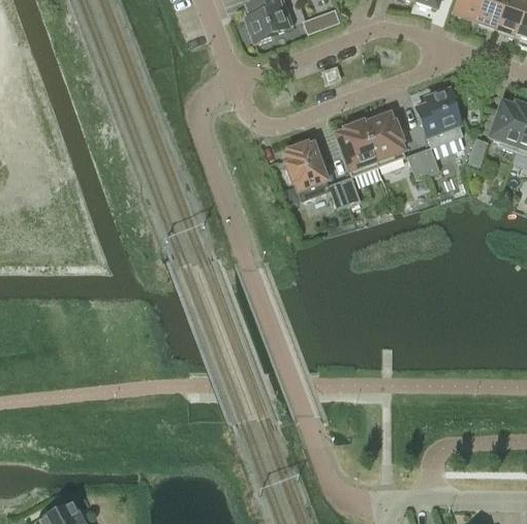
[(251,18),(246,20),(247,24),(253,40),(254,43),(258,41),(258,42),(273,36),(276,35),(275,32),(293,26),(284,0),(262,0),(247,6),(251,18)]
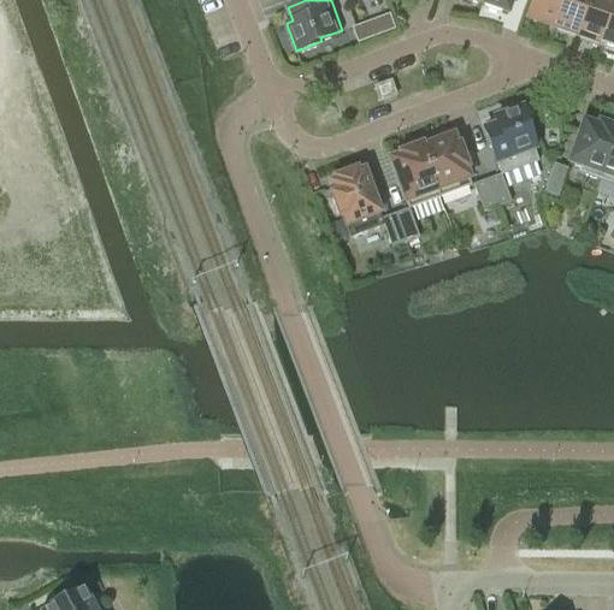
[(482,0),(509,10),(512,0),(482,0)]
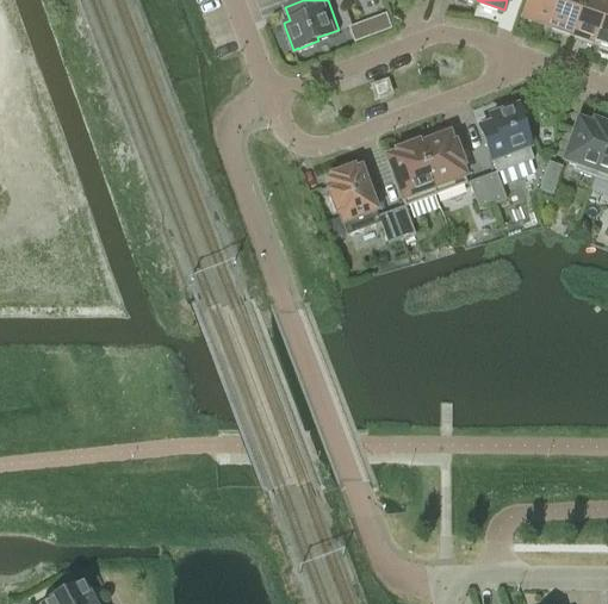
[(528,0),(523,16),(548,24),(557,0),(528,0)]
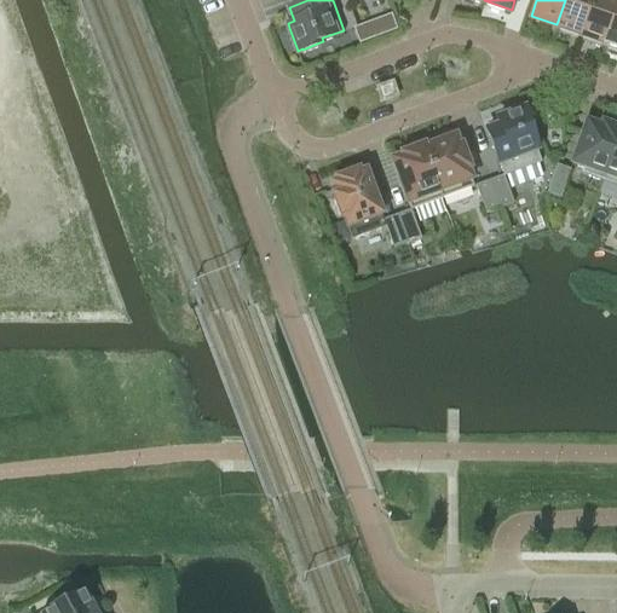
[(565,0),(557,24),(581,34),(592,0),(565,0)]
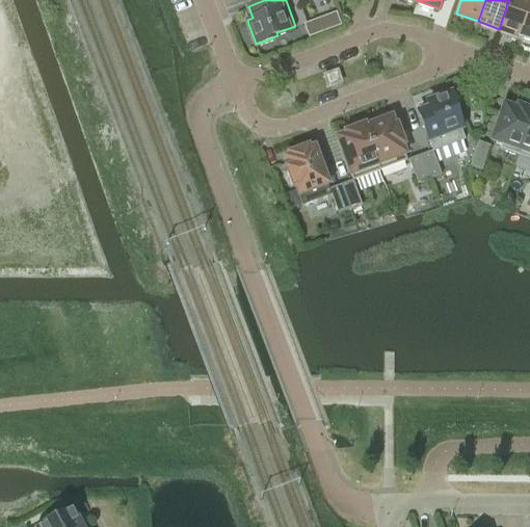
[(508,0),(499,29),(520,35),(529,6),(529,0),(508,0)]
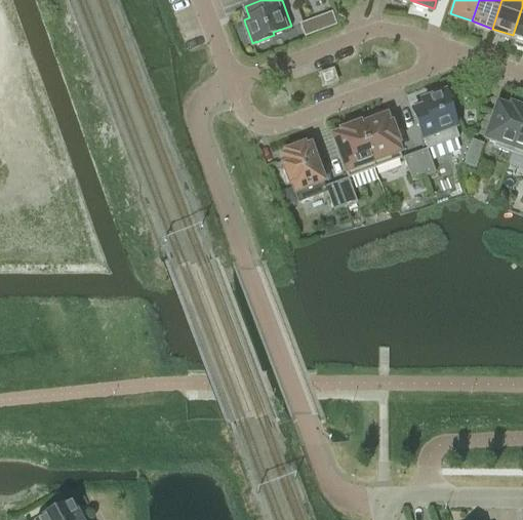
[(522,6),(513,35),(513,36),(522,39),(522,6)]
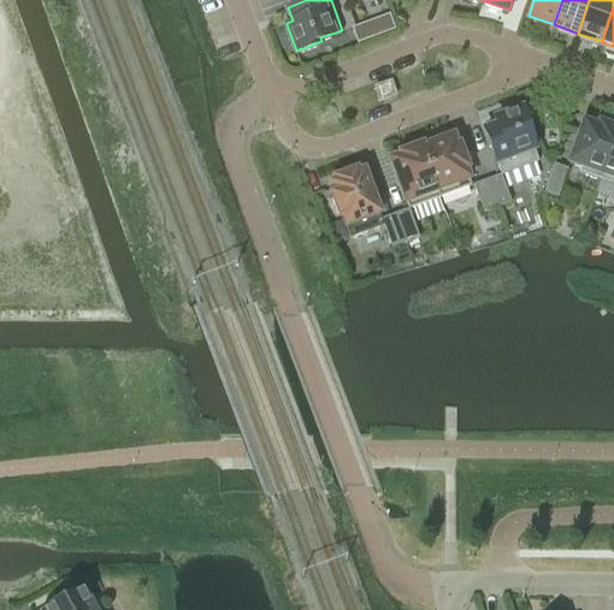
[(391,77),(377,83),(381,96),(396,90),(391,77)]
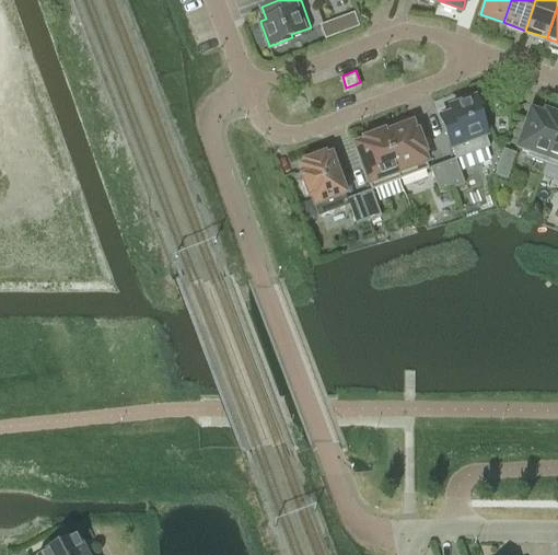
[(444,160),(454,185),(466,180),(457,157),(491,143),(481,119),(485,118),(483,115),(484,115),(477,99),(476,95),(472,96),(455,102),(455,103),(451,104),(454,112),(442,116),(457,155),(444,160)]
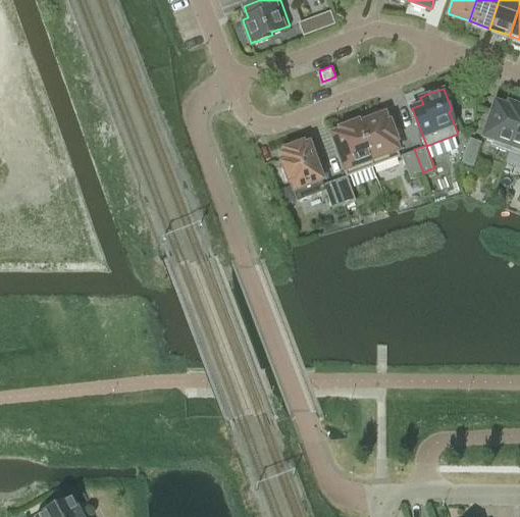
[(509,149),(519,117),(519,104),(509,101),(507,104),(496,100),(483,135),(492,138),(490,143),(509,149)]
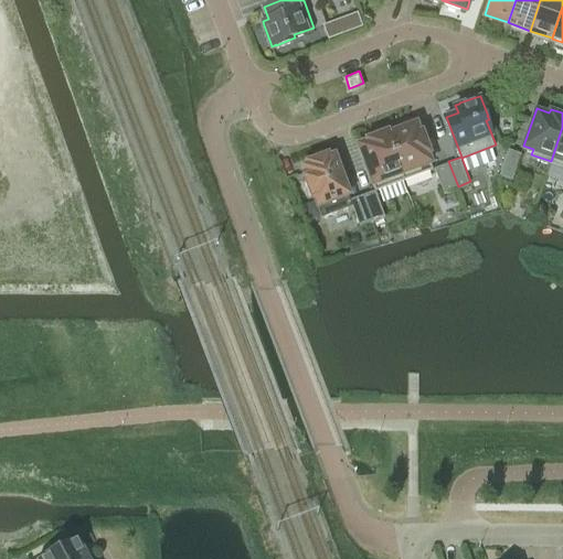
[(386,130),(404,178),(434,167),(427,150),(429,150),(427,146),(428,146),(424,133),(424,135),(422,129),(420,130),(416,121),(389,131),(388,129),(386,130)]
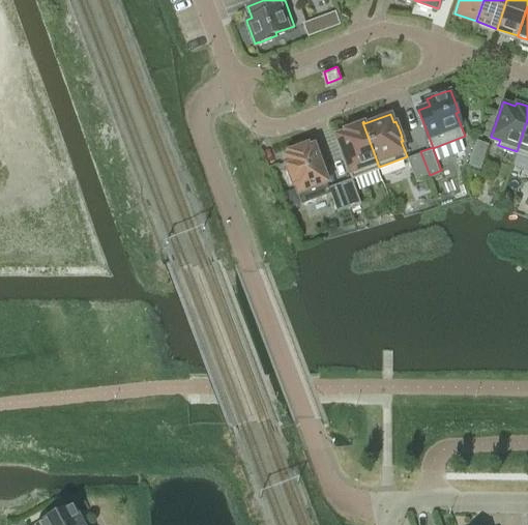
[(527,119),(517,151),(527,154),(527,119)]
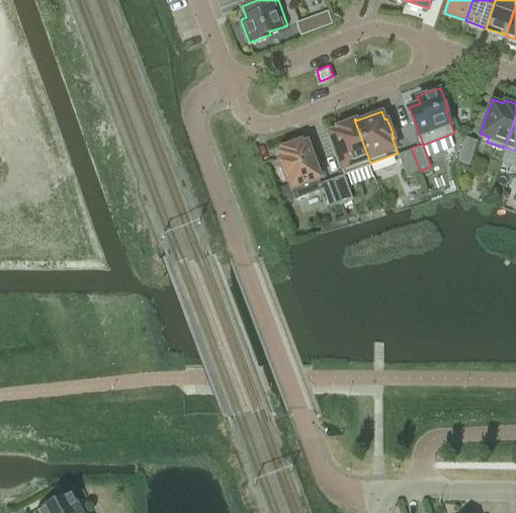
[(333,176),(342,200),(353,195),(344,173),(370,163),(354,119),(353,119),(338,124),(338,125),(337,125),(337,127),(329,131),(344,172),(333,176)]
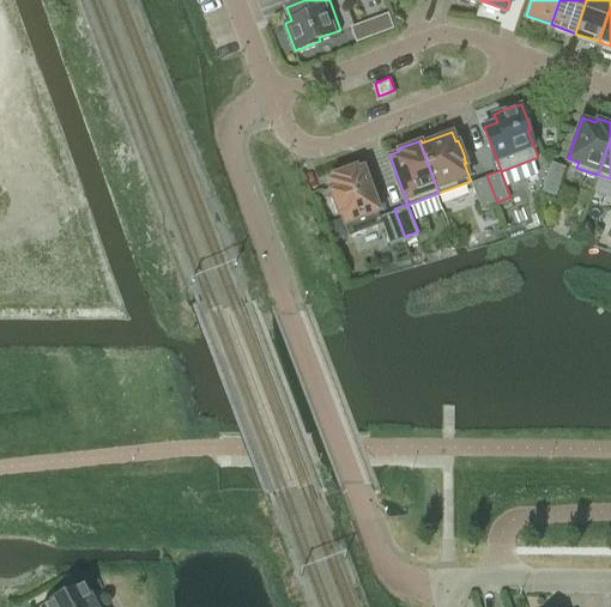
[(552,159),(543,187),(557,192),(567,164),(552,159)]
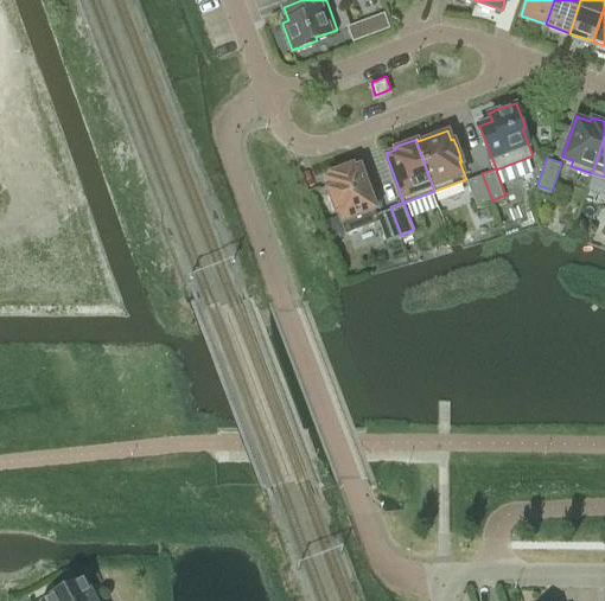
[(401,235),(390,206),(376,212),(358,165),(354,167),(352,165),(350,166),(350,165),(332,172),(331,173),(331,176),(325,178),(330,190),(328,190),(335,210),(337,209),(345,231),(379,218),(387,240),(401,235)]
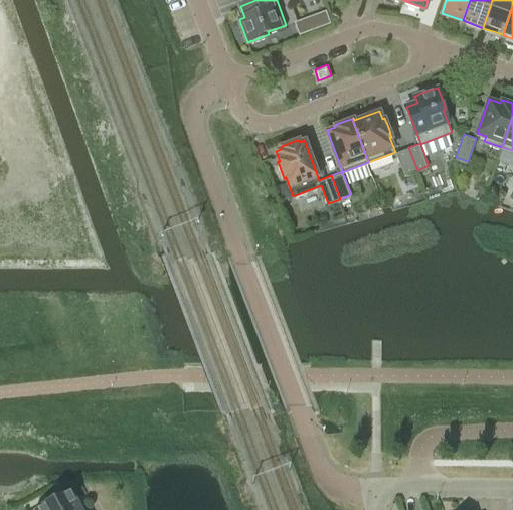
[(417,170),(408,147),(397,152),(405,174),(417,170)]
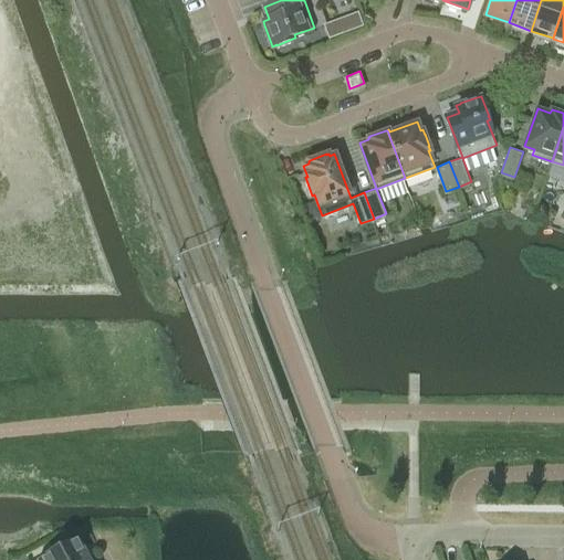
[(79,537),(33,559),(86,559),(90,559),(79,537)]
